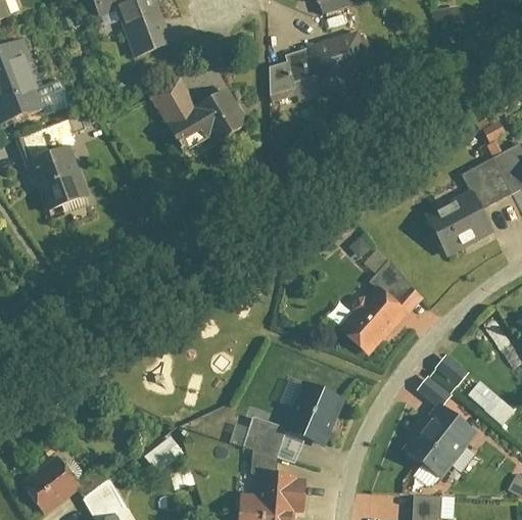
[(88,0),(97,18),(112,11),(135,64),(176,47),(154,0),(88,0)]
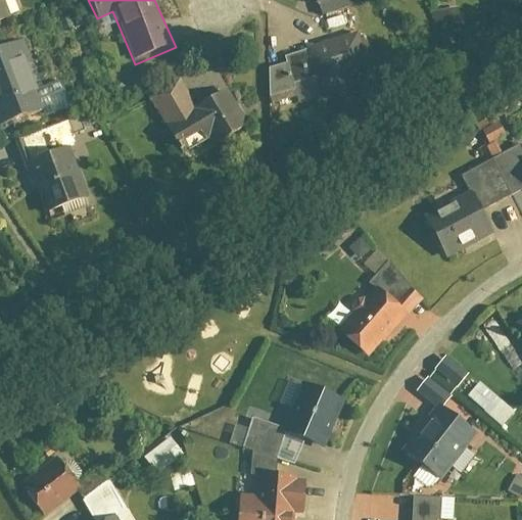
[(362,31),(305,44),(318,98),(374,85),(362,31)]
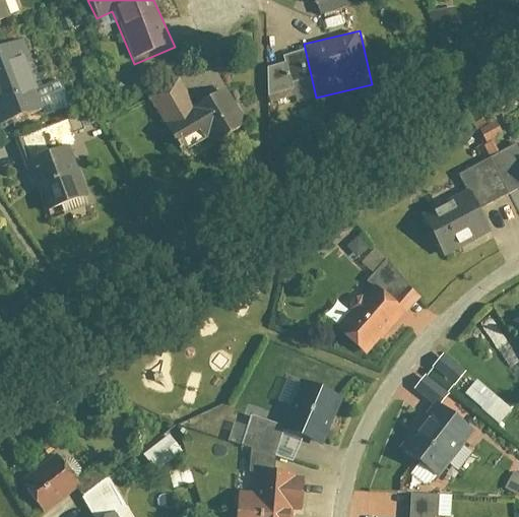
[(22,40),(0,47),(0,124),(46,110),(22,40)]
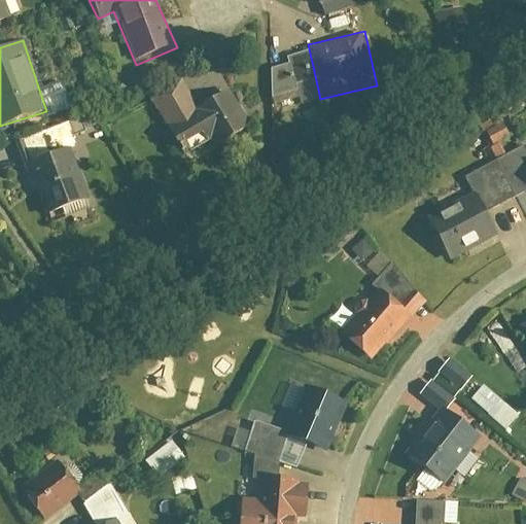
[(179,79),(151,94),(182,151),(208,138),(215,145),(245,130),(223,88),(191,103),(179,79)]
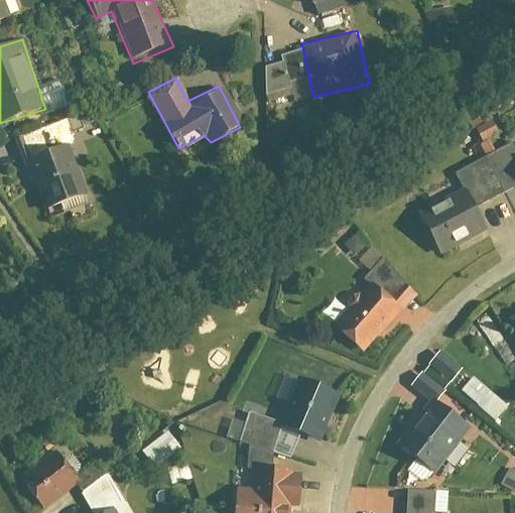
[(66,143),(26,158),(44,207),(84,191),(66,143)]
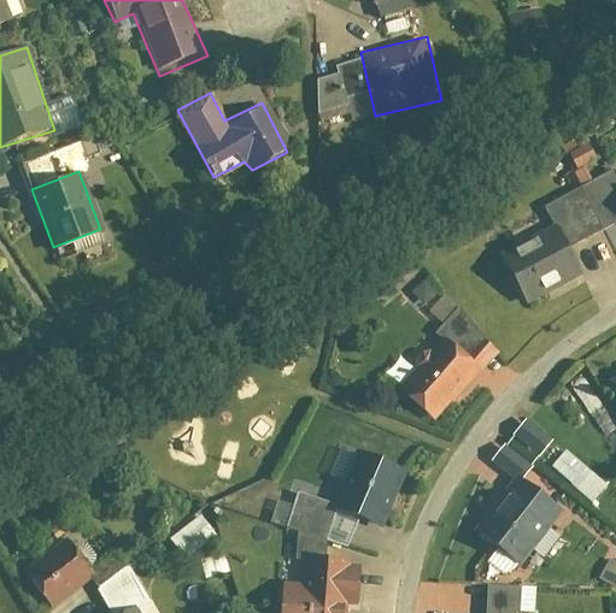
[(588,272),(559,220),(505,251),(534,302),(588,272)]
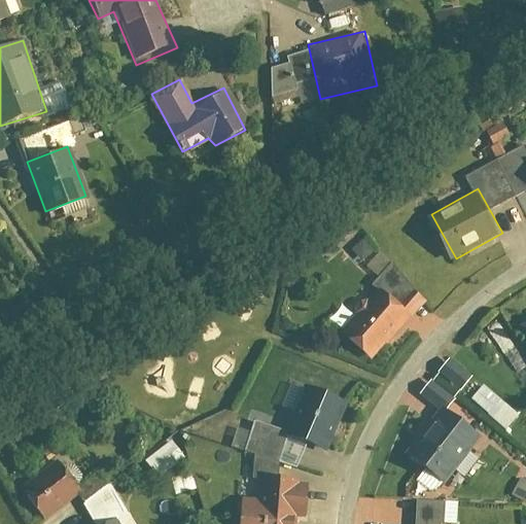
[(415,315),(383,286),(344,330),(376,358),(415,315)]
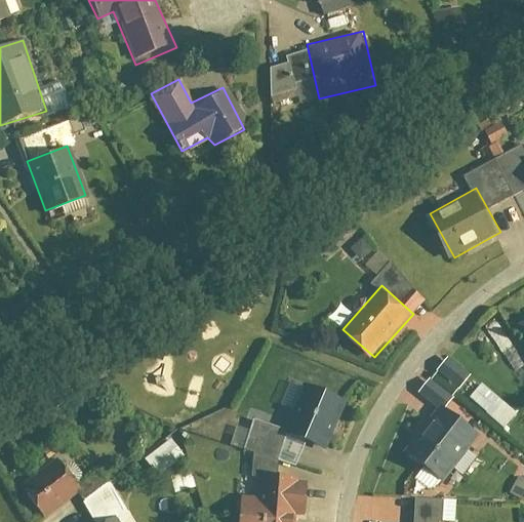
[(351,398),(308,379),(286,430),(330,448),(351,398)]
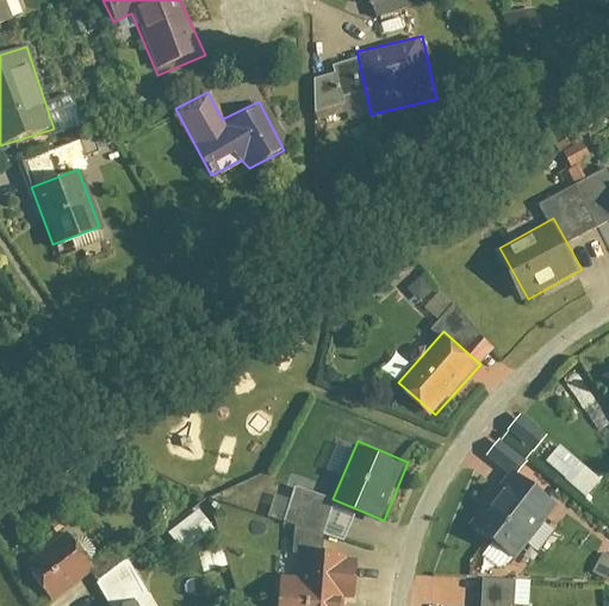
[(560,443),(545,460),(585,497),(601,480),(560,443)]
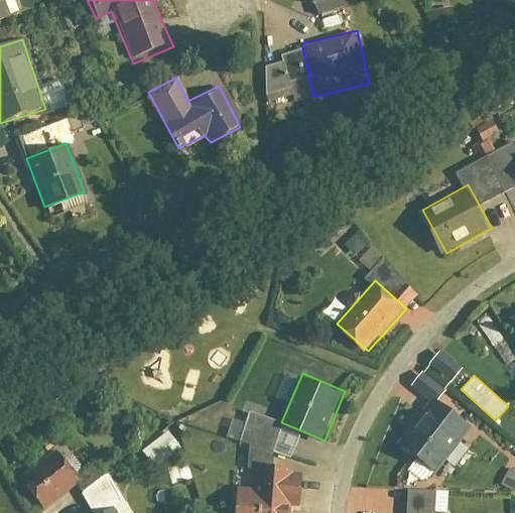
[(400,441),(440,472),(476,425),(436,395),(400,441)]
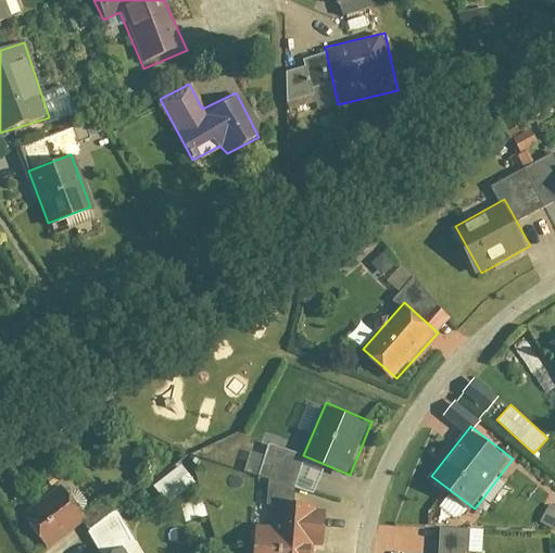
[(180,464),(152,485),(166,504),(194,482),(180,464)]
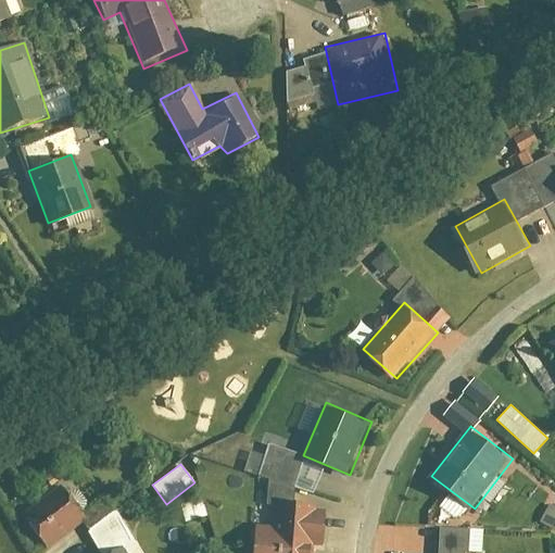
[(50,544),(89,515),(63,479),(24,508),(50,544)]
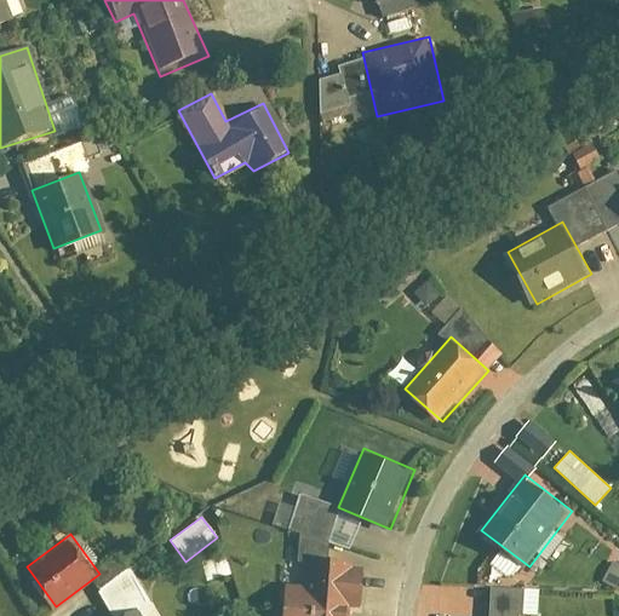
[(360,559),(310,557),(309,583),(291,583),(288,615),(354,615),(355,609),(367,609),(368,564),(360,564),(360,559)]
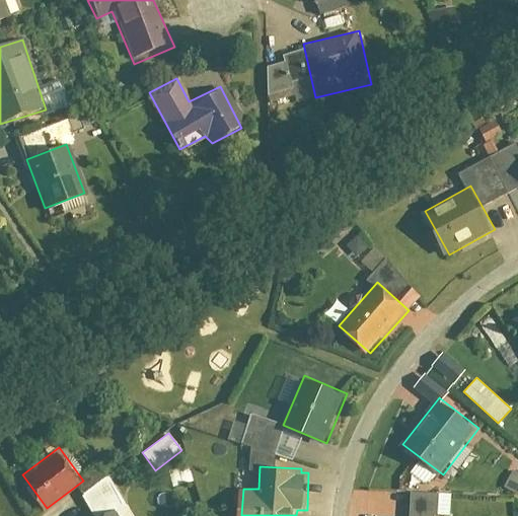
[(517,472),(512,470),(505,487),(517,493),(517,472)]
